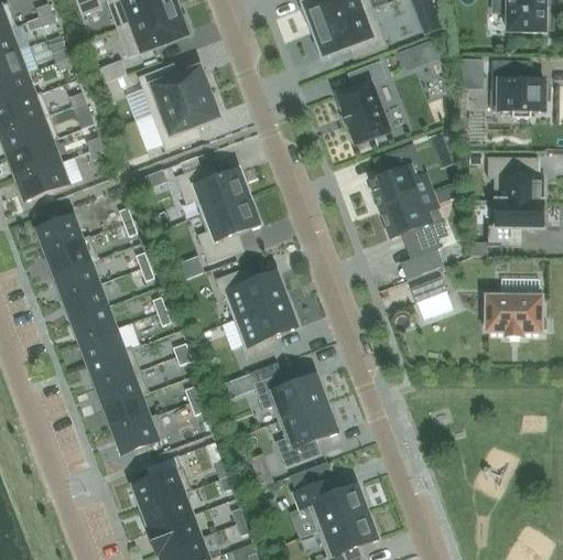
[(77,0),(83,14),(103,7),(100,0),(77,0)]
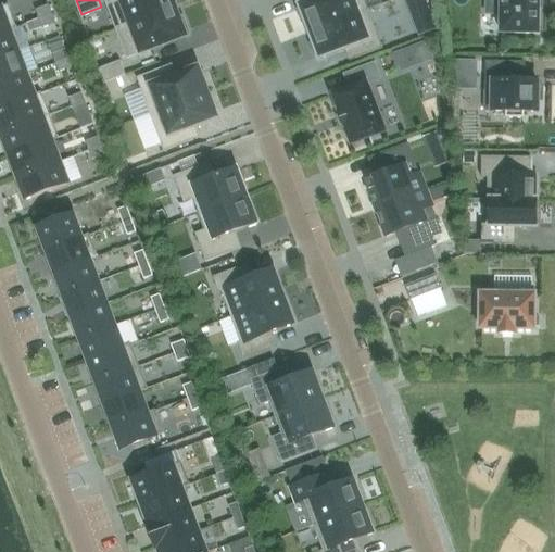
[(106,0),(116,27),(175,4),(173,0),(106,0)]
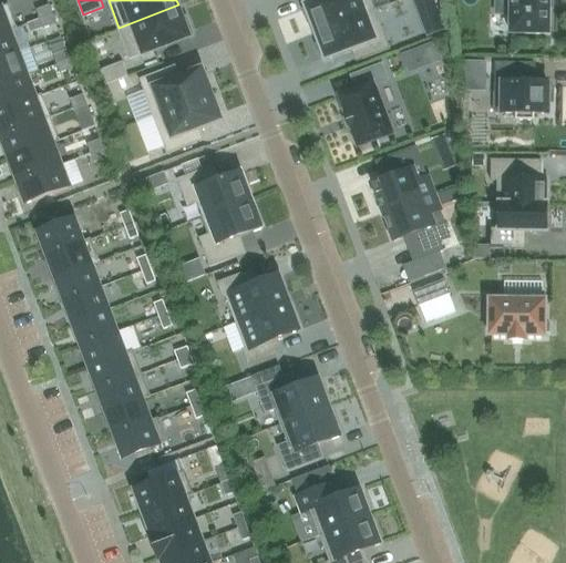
[(311,19),(316,30),(376,8),(372,0),(311,0),(305,2),(306,6),(302,7),(308,20),(311,19)]
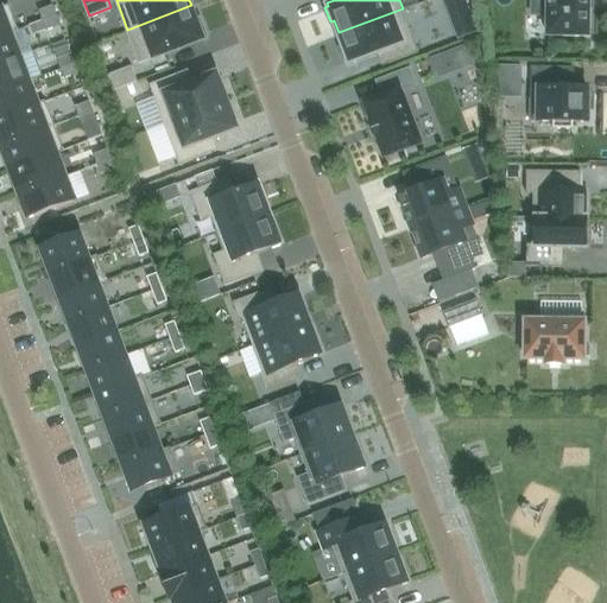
[(532,0),(532,11),(549,12),(548,33),(589,33),(589,0),(532,0)]
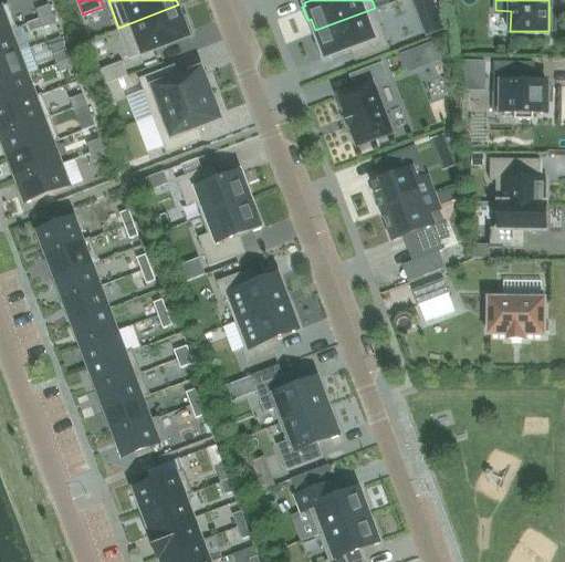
[(9,1),(0,4),(0,31),(10,28),(10,29),(18,25),(9,1)]
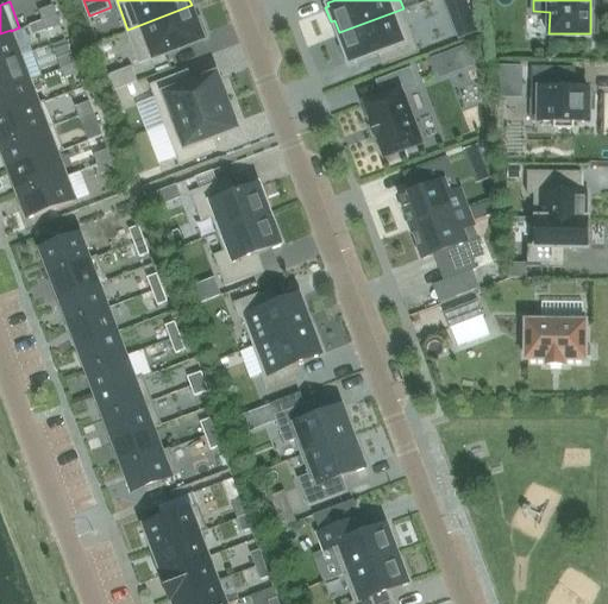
[(54,2),(39,8),(43,18),(57,12),(54,2)]
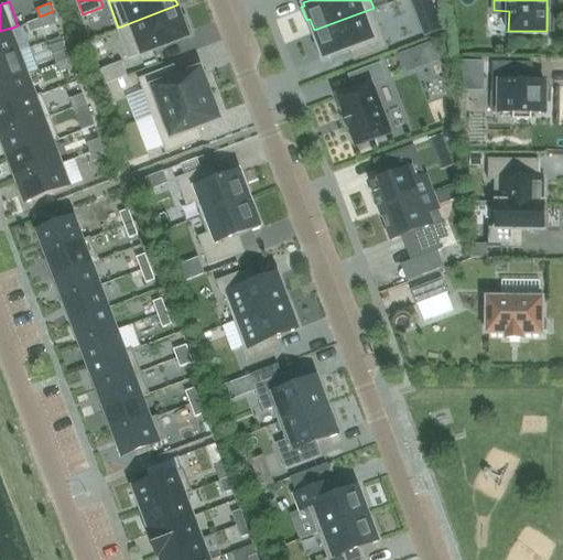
[(177,4),(118,28),(128,56),(193,32),(185,14),(182,15),(177,4)]
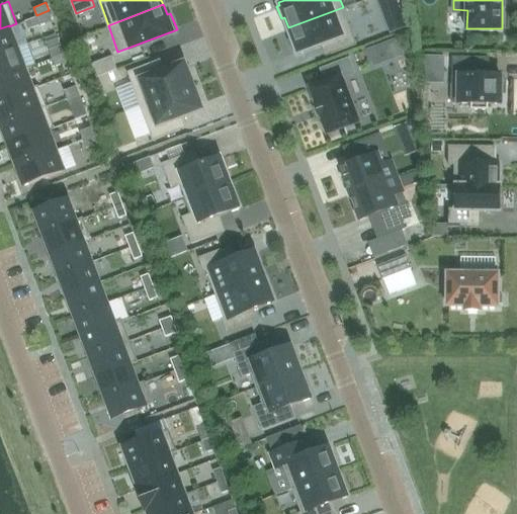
[(343,7),(288,27),(292,37),(288,38),(293,51),(296,50),(297,53),(327,41),(331,52),(356,43),(343,7)]
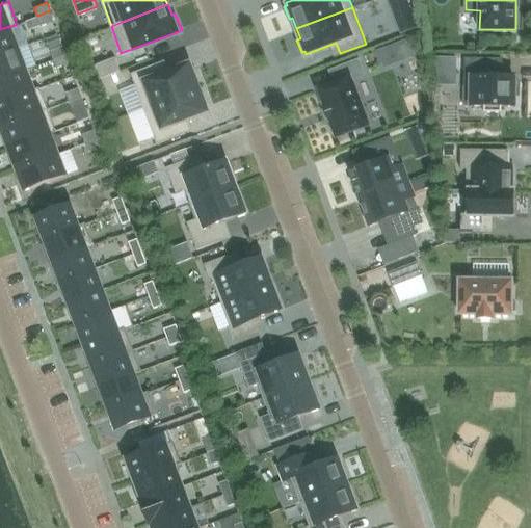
[(37,16),(41,24),(53,20),(50,10),(37,16)]
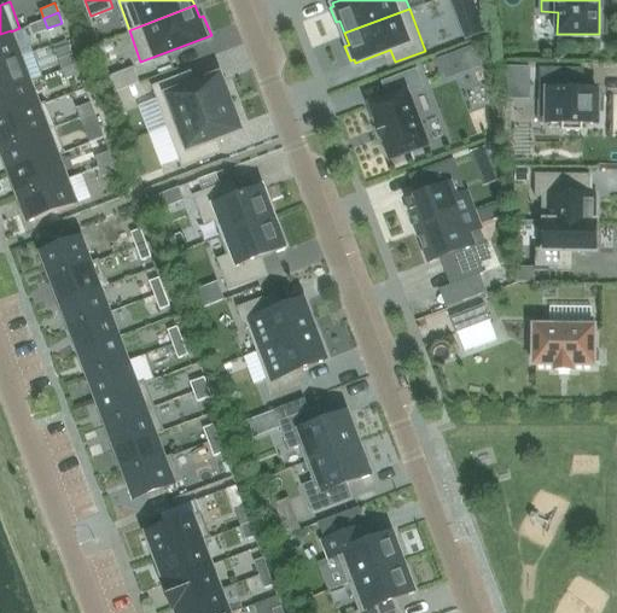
[(11,30),(0,34),(0,62),(19,54),(11,31),(11,30)]
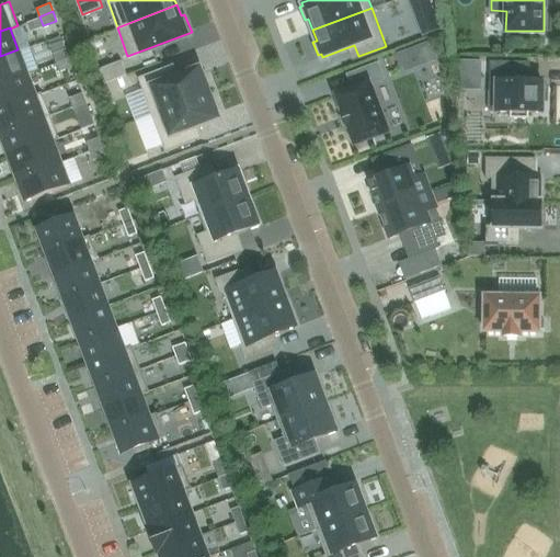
[(66,47),(53,52),(56,60),(69,56),(66,47)]
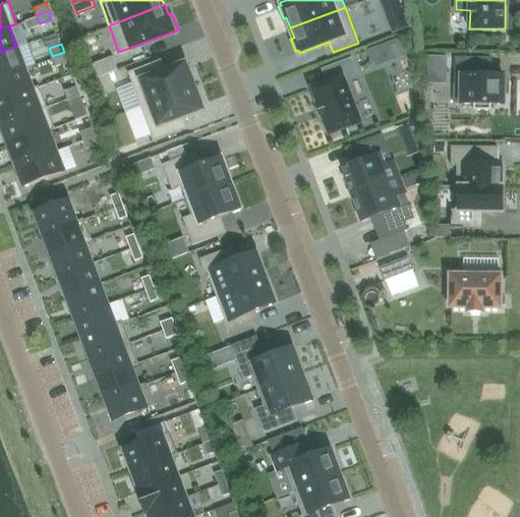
[(16,46),(0,52),(0,75),(24,67),(16,46)]
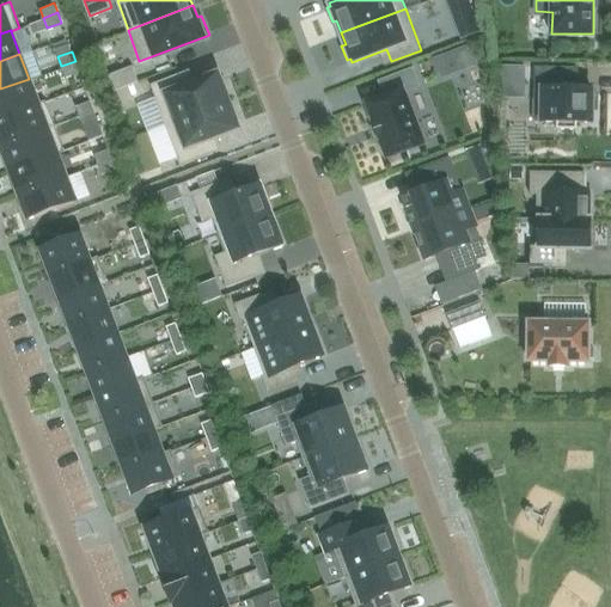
[(61,66),(65,77),(79,71),(75,61),(61,66)]
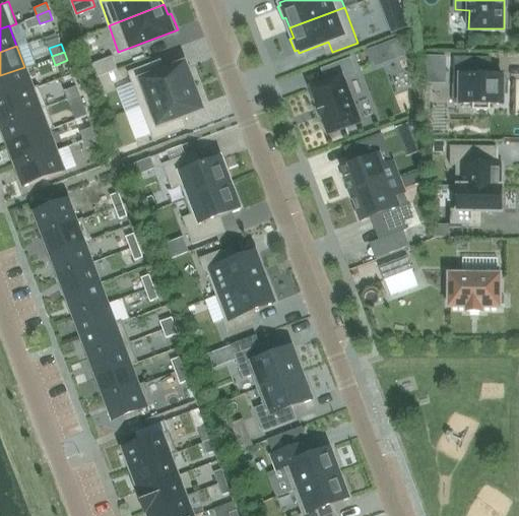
[(113,54),(93,61),(99,74),(118,67),(113,54)]
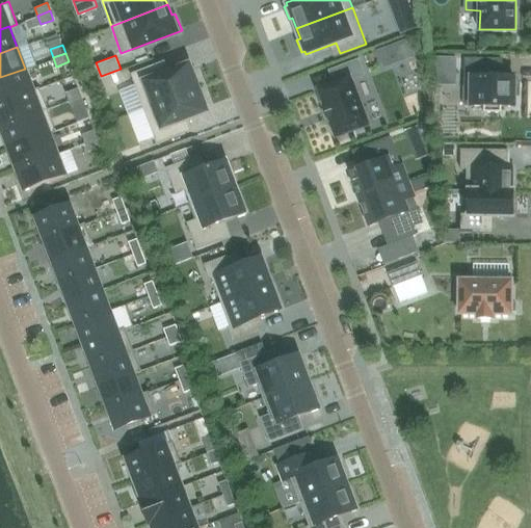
[(465,75),(463,75),(463,104),(484,104),(484,110),(502,110),(502,104),(514,104),(514,94),(520,94),(520,79),(514,79),(515,75),(497,75),(498,56),(465,56),(465,75)]
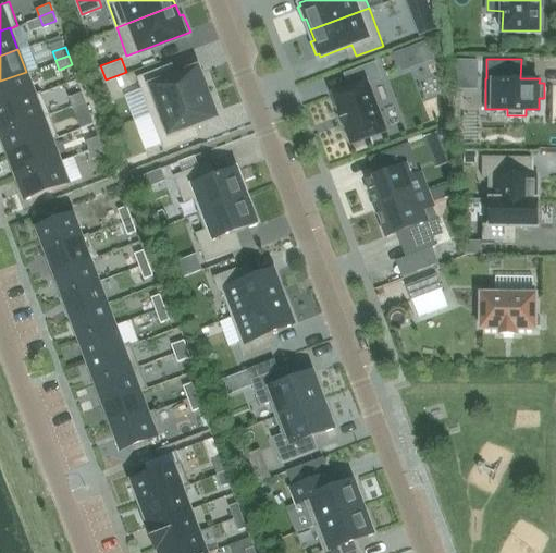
[(375,61),(345,72),(350,86),(334,91),(341,110),(345,124),(346,123),(353,142),(385,130),(367,81),(382,76),(375,61)]
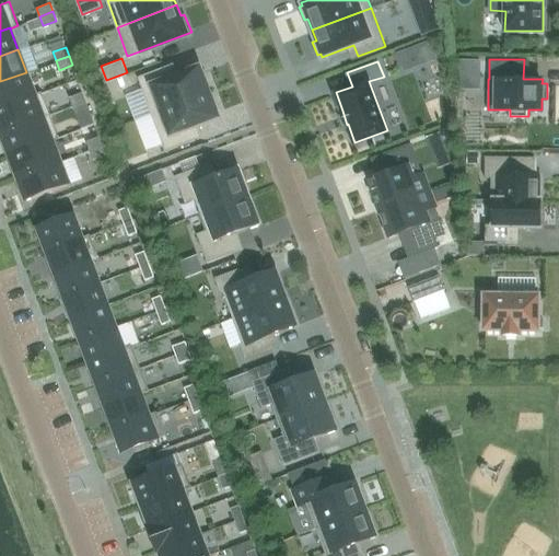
[(166,65),(138,76),(152,113),(209,91),(199,67),(171,77),(166,65)]
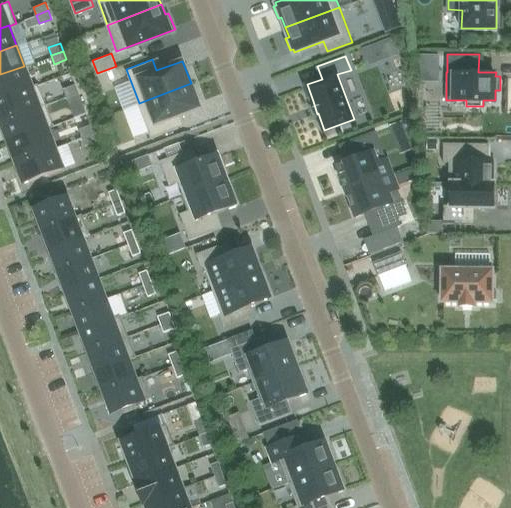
[(24,66),(0,74),(0,97),(32,86),(31,85),(24,66)]
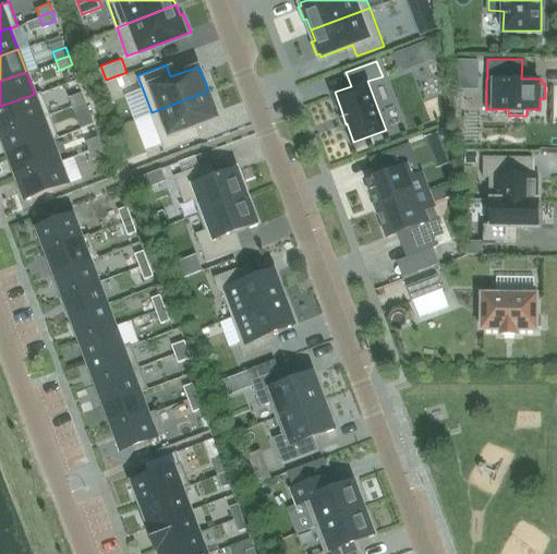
[(35,94),(0,106),(0,127),(2,131),(50,112),(41,89),(34,93),(35,94)]
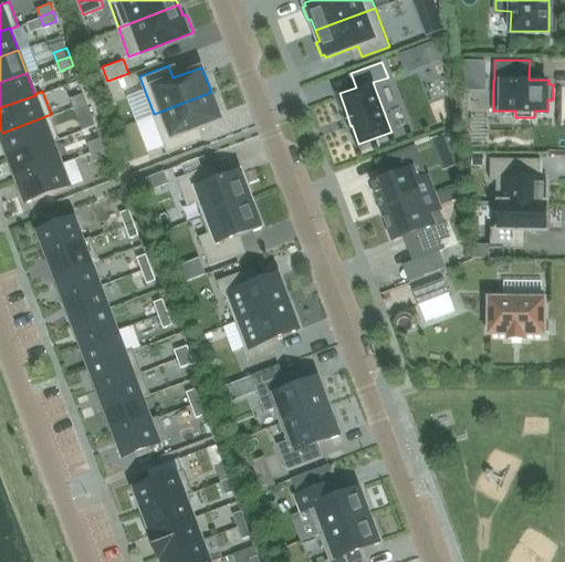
[(83,92),(70,96),(73,106),(86,101),(83,92)]
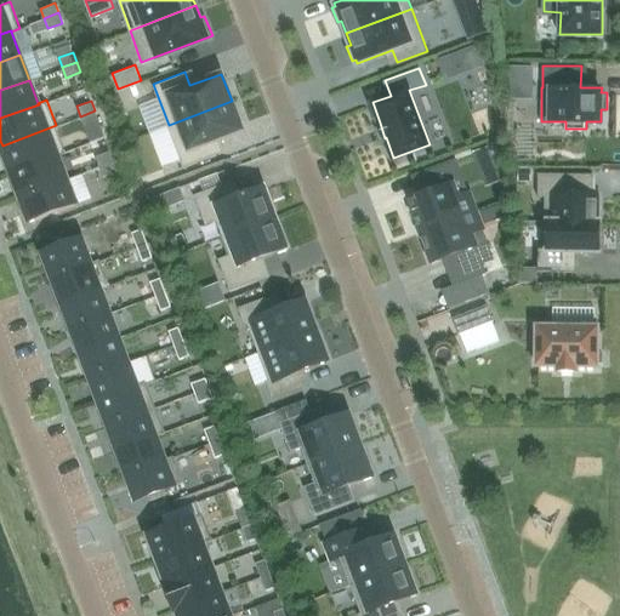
[(232,101),(169,125),(183,165),(215,154),(210,141),(242,129),(232,101)]
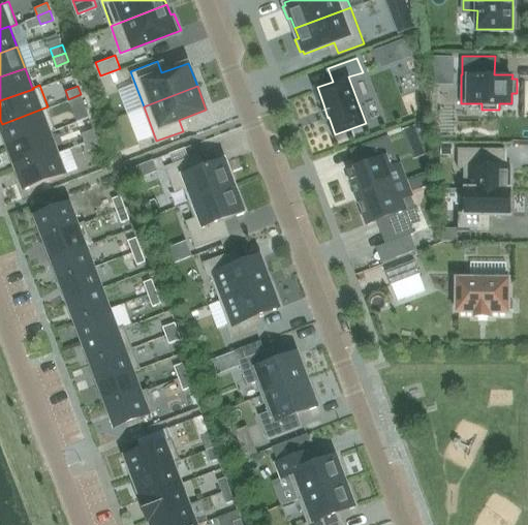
[(68,99),(71,107),(84,102),(81,94),(68,99)]
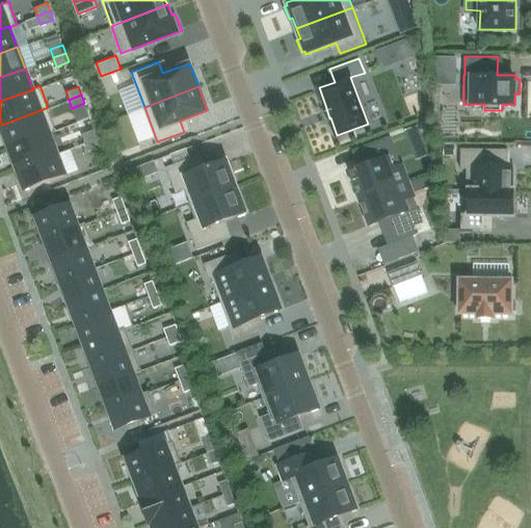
[(48,107),(2,125),(9,146),(49,131),(49,132),(56,129),(48,107)]
